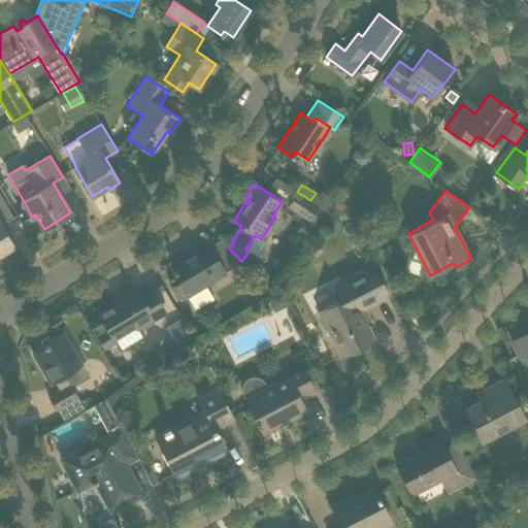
[(288,206),(310,221),(319,226),(327,212),(326,211),(319,207),(320,206),(310,200),(297,192),(288,206)]
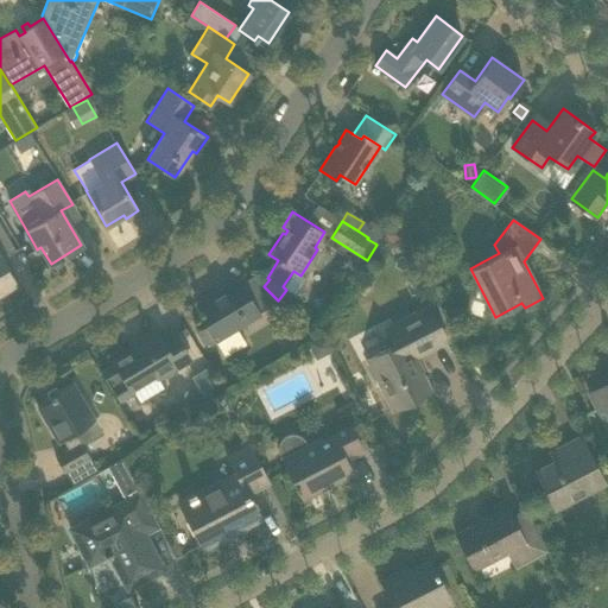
[(405,239),(410,235),(410,230),(405,227),(392,227),(387,230),(387,235),(392,239),(405,239)]
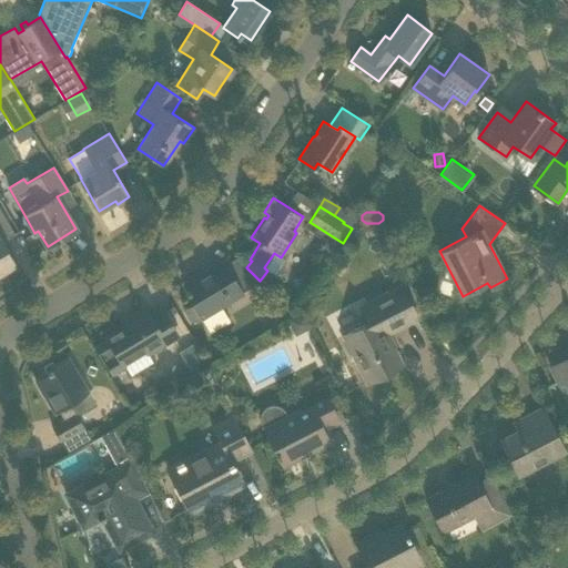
[(0,274),(17,265),(2,243),(13,236),(0,214),(0,274)]
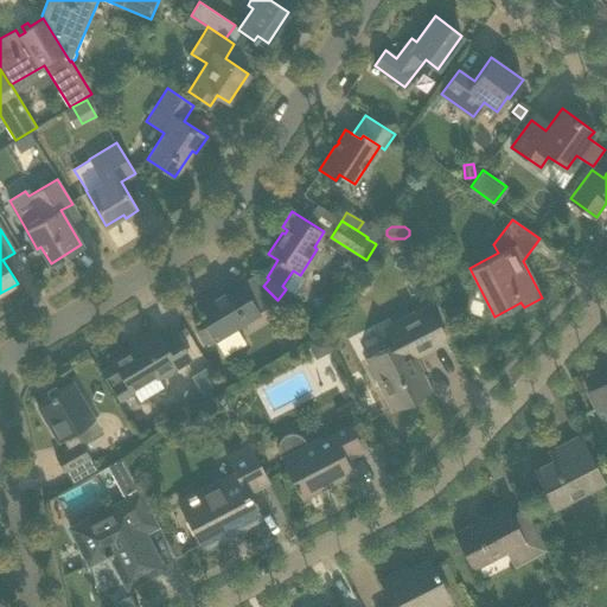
[(381,234),(372,229),(368,237),(366,238),(375,243),(381,234)]
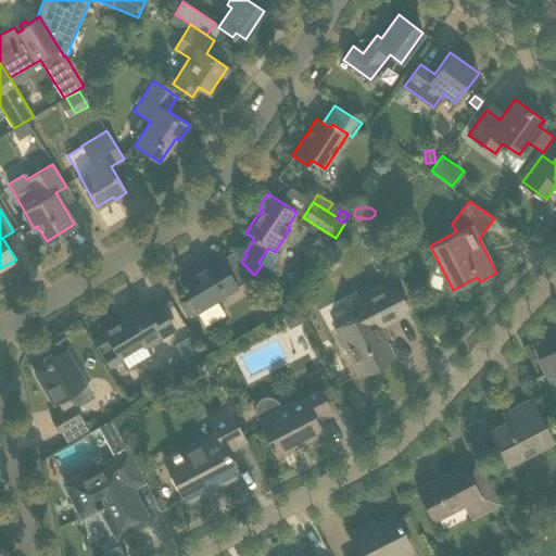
[(539,234),(532,234),(527,241),(538,249),(545,239),(539,234)]
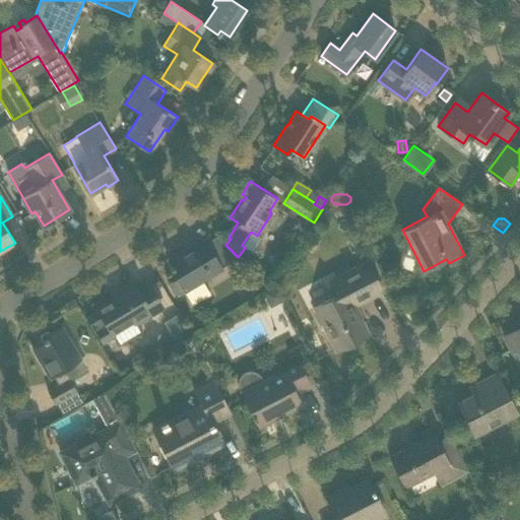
[(172,266),(170,267),(178,280),(168,285),(175,297),(185,290),(193,305),(210,294),(201,280),(221,268),(221,267),(237,258),(238,257),(225,245),(224,246),(216,236),(206,242),(204,240),(169,261),(172,266)]
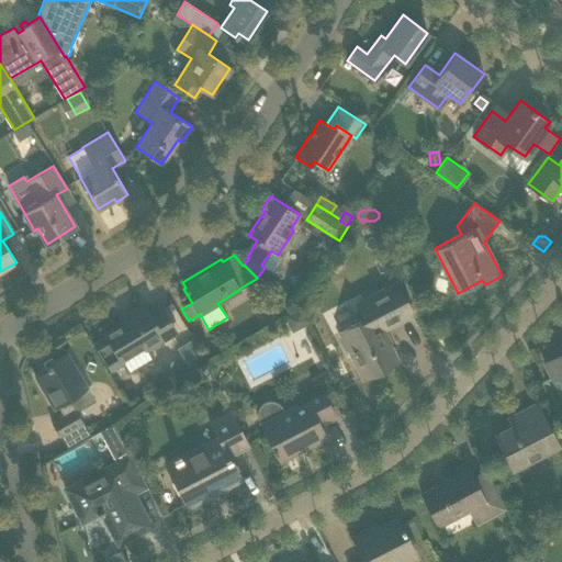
[(380,329),(412,313),(397,285),(366,302),(372,315),(340,333),(364,379),(397,361),(380,329)]
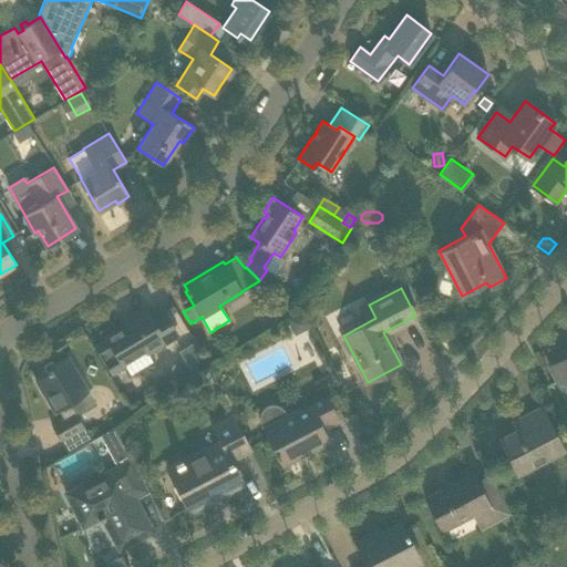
[(177,334),(163,310),(151,318),(145,309),(127,319),(130,323),(106,337),(106,338),(94,346),(109,370),(122,362),(123,364),(146,351),(147,353),(177,334)]
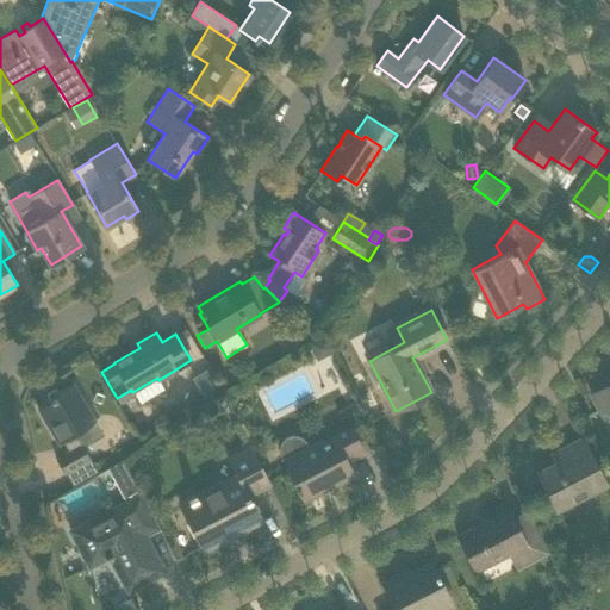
[(334,353),(325,335),(309,344),(317,361),(334,353)]
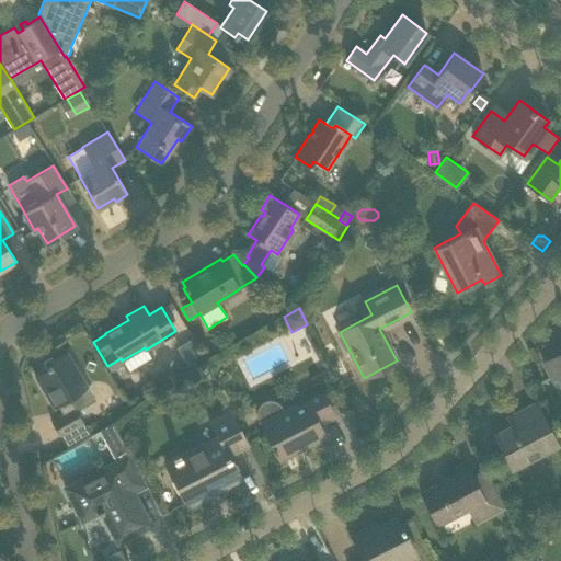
[(194,341),(181,348),(190,364),(203,356),(194,341)]
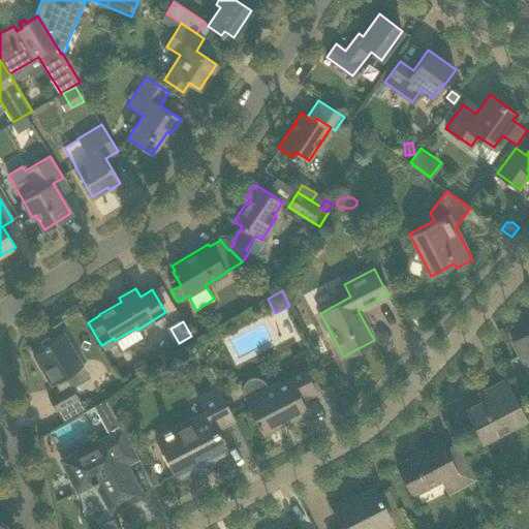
[(83,366),(63,332),(42,344),(44,347),(33,354),(42,370),(44,369),(51,380),(53,379),(60,392),(49,398),(56,411),(79,399),(70,385),(65,376),(83,366)]
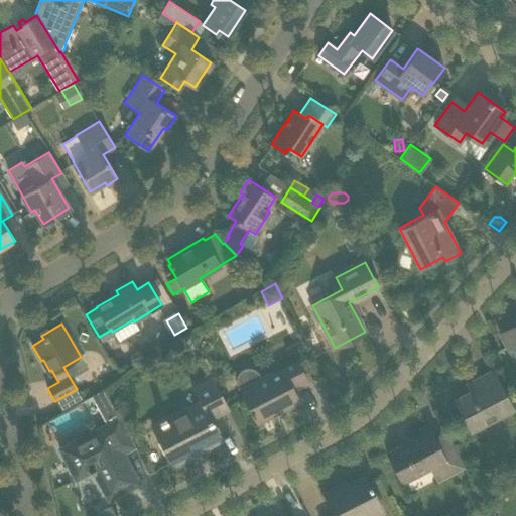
[(515,325),(500,334),(515,363),(515,325)]
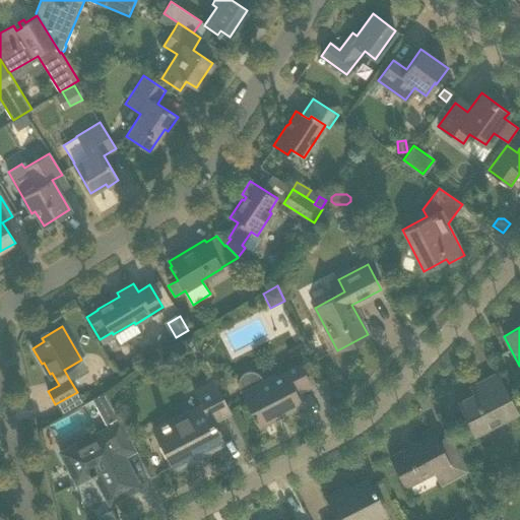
[(239,385),(241,390),(253,414),(252,414),(254,419),(255,418),(259,426),(275,416),(274,414),(280,411),(281,413),(301,403),(296,393),(310,386),(296,358),(279,366),(283,372),(265,382),(260,375),(256,372),(250,371),(246,372),(242,375),(239,380),(239,385)]
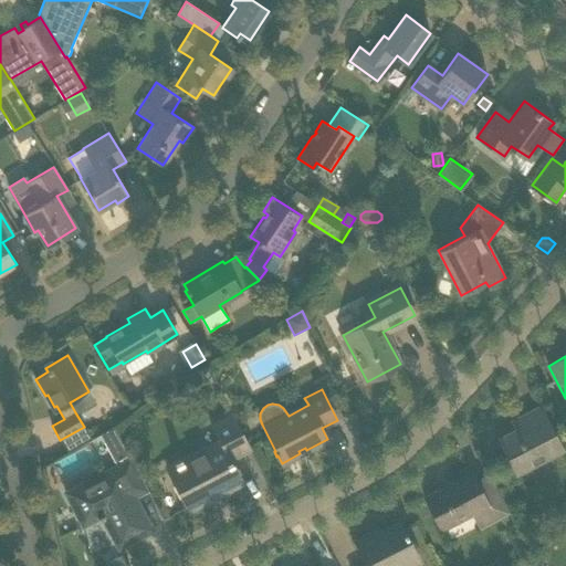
[(525,425),(499,439),(515,472),(562,448),(541,407),(521,417),(525,425)]
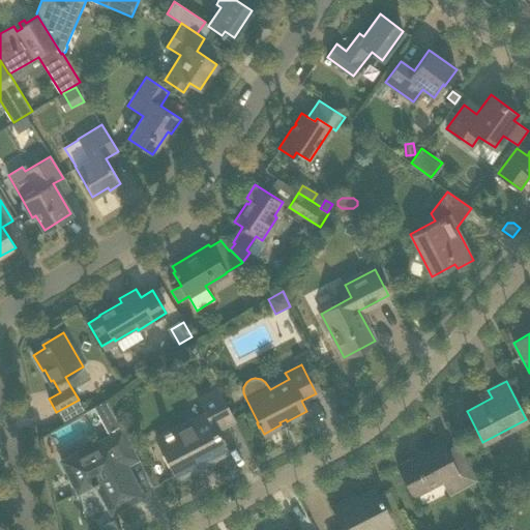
[(156,438),(177,478),(196,469),(195,466),(203,462),(204,465),(227,452),(215,431),(235,420),(218,388),(198,399),(206,413),(156,438)]
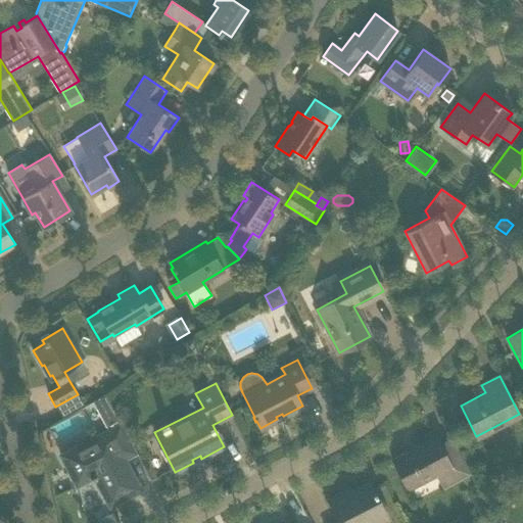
[(92,401),(96,409),(110,401),(106,394),(92,401)]
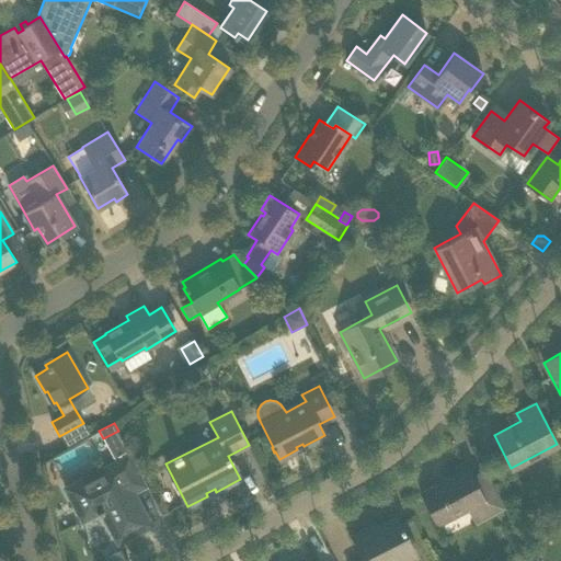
[(560,449),(560,448),(534,458),(537,467),(560,457),(560,449)]
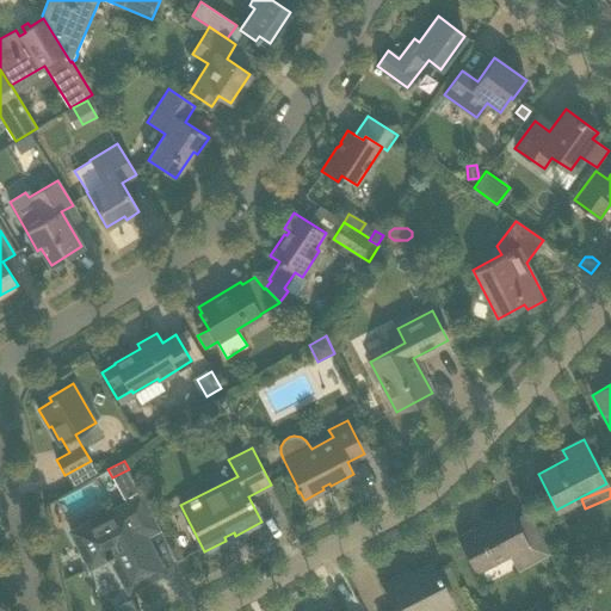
[(161,531),(140,492),(124,500),(125,504),(71,531),(90,568),(104,560),(105,563),(111,560),(128,591),(164,573),(160,565),(147,538),(161,531)]
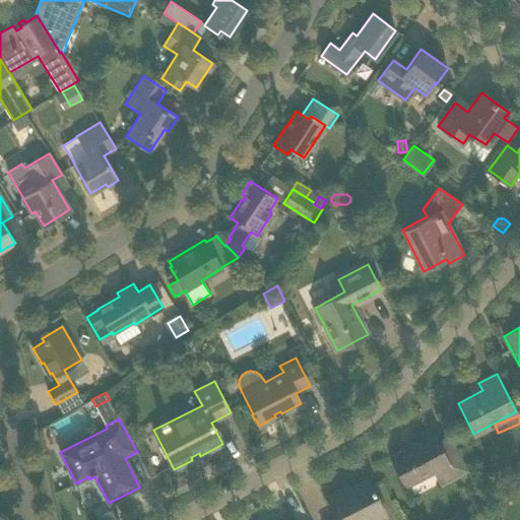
[(395,466),(378,475),(396,510),(413,502),(405,486),(434,472),(441,485),(469,472),(450,434),(437,441),(434,435),(390,457),(395,466)]
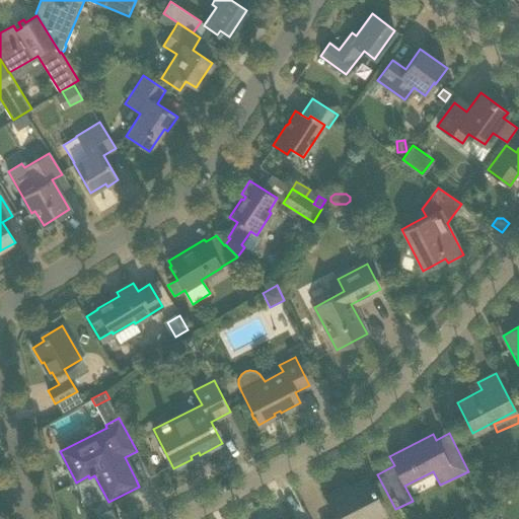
[(363,518),(383,509),(367,479),(367,478),(339,494),(337,490),(325,496),(337,517),(332,518),(363,518)]
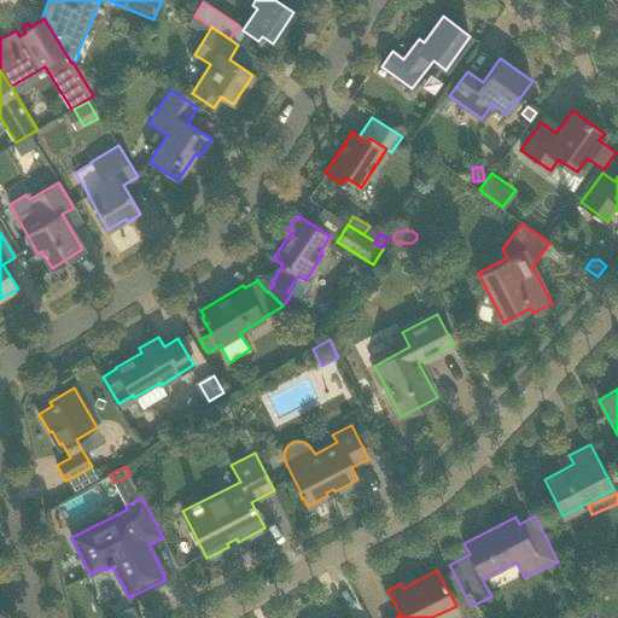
[(139,617),(133,607),(120,613),(122,617),(139,617)]
